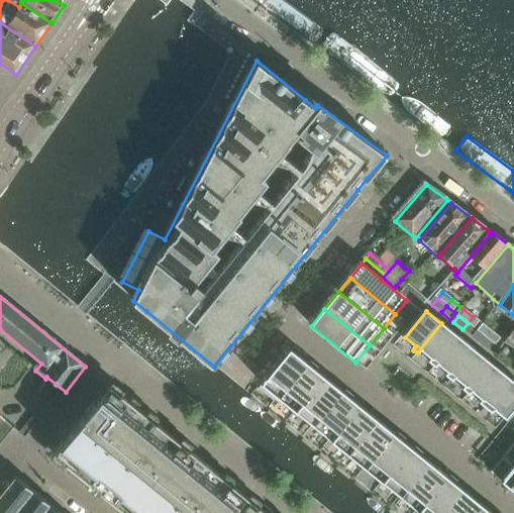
[(468,323),(477,330),(482,324),(473,317),(468,323)]
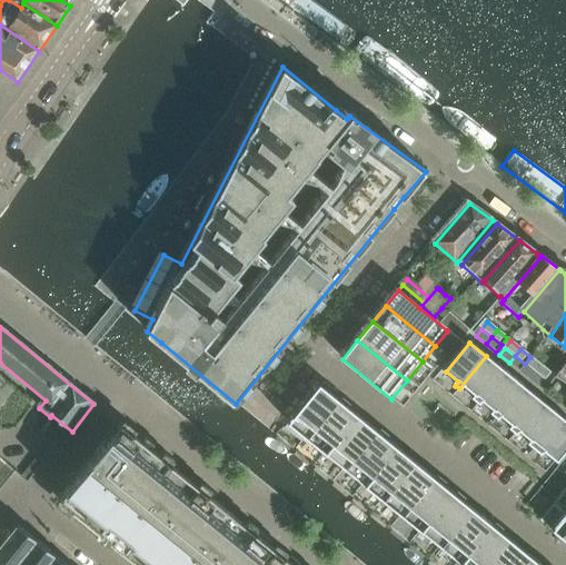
[(486,356),(459,388),(463,392),(466,388),(477,397),(474,400),(477,404),(505,370),(486,356)]
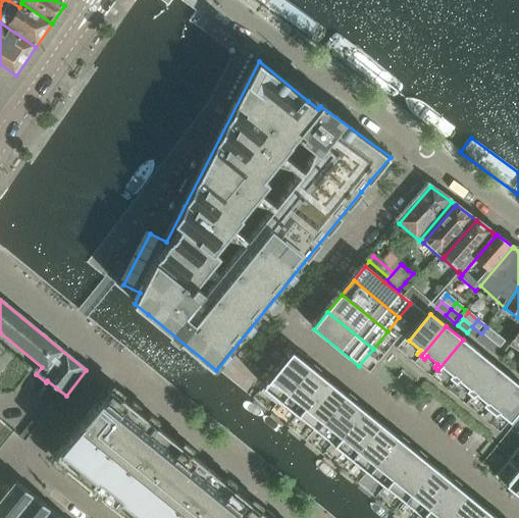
[(481,333),(472,326),(467,332),(476,341),(481,333)]
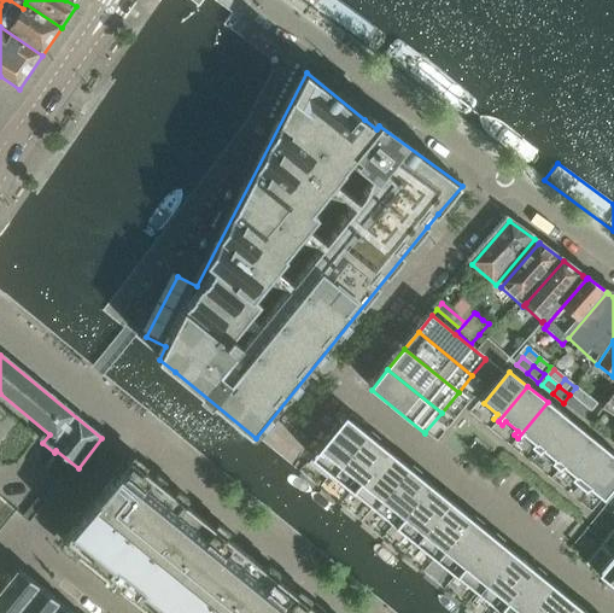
[(573,398),(584,407),(590,398),(579,390),(573,398)]
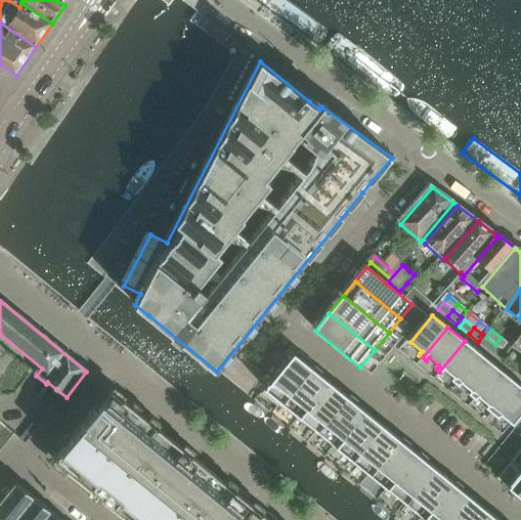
[(495,345),(486,338),(481,344),(489,351),(495,345)]
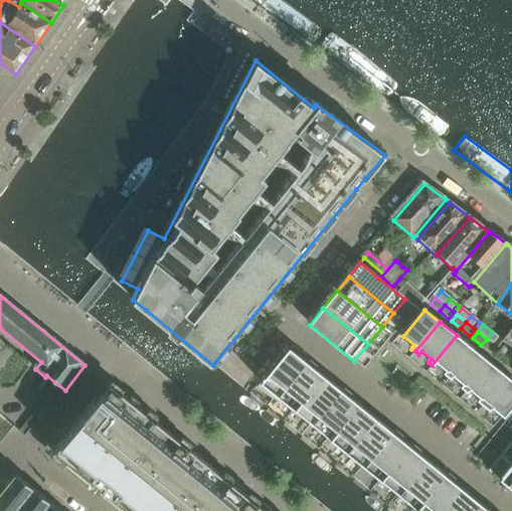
[(501,340),(492,332),(487,339),(495,346),(501,340)]
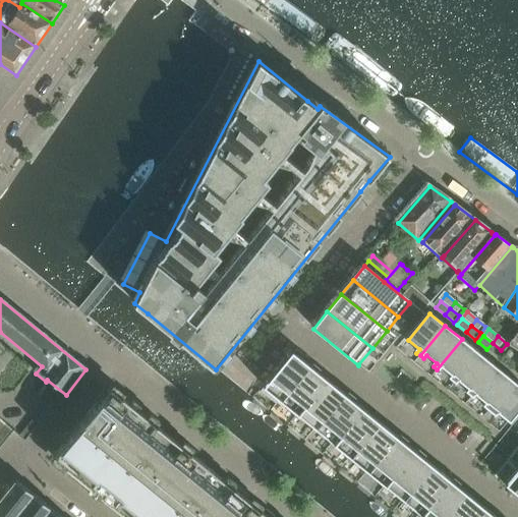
[(462,339),(437,369),(441,372),(444,369),(453,377),(451,381),(454,384),(478,353),(462,339)]
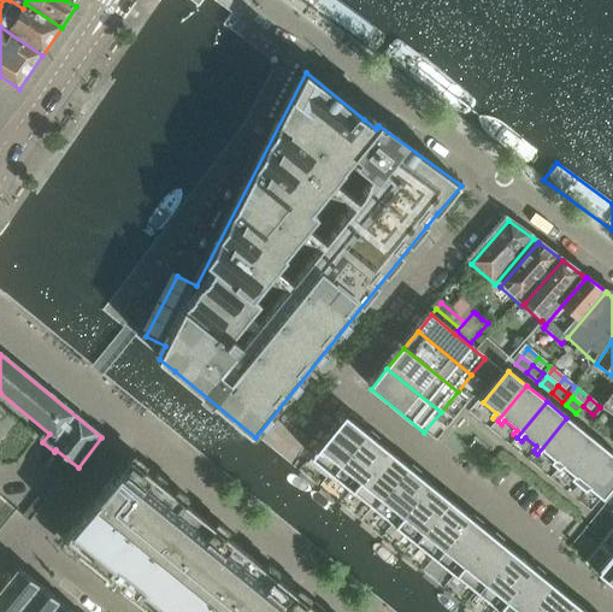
[(593,415),(583,406),(576,413),(587,423),(593,415)]
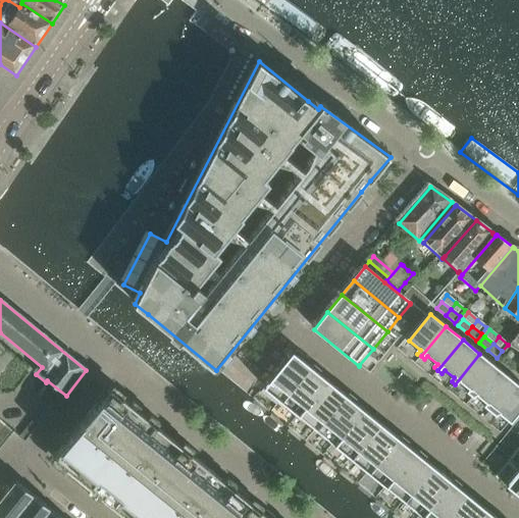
[(294,354),(265,390),(283,404),(312,368),(294,354)]
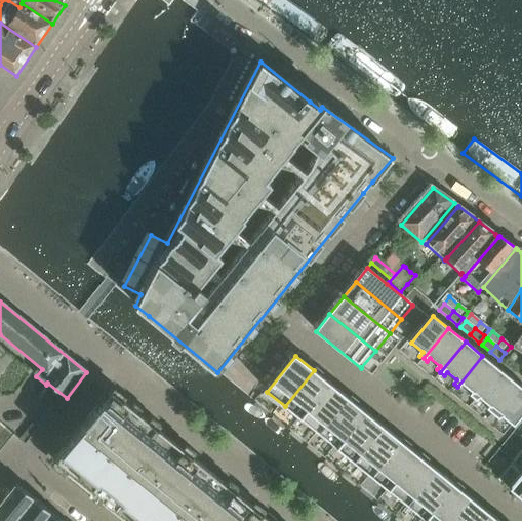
[(482,356),(457,387),(462,390),(464,386),(474,394),(471,397),(475,400),(499,370),(482,356)]
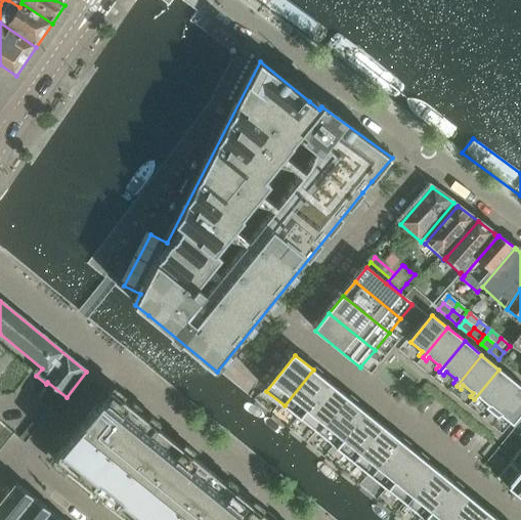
[(313,370),(285,405),(302,420),(331,384),(313,370)]
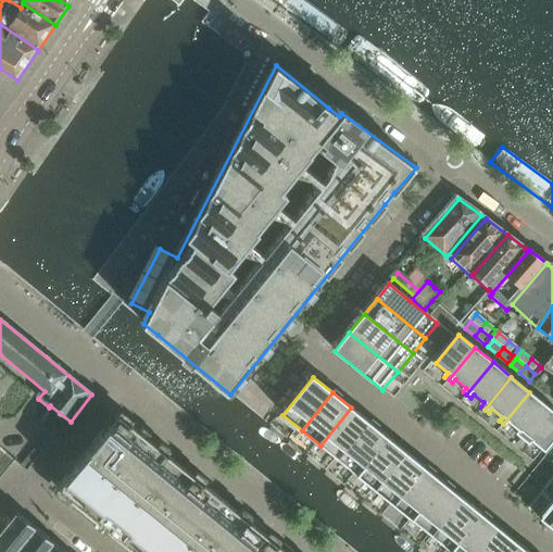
[(529,392),(503,424),(506,427),(510,424),(520,433),(517,436),(524,441),(550,409),(529,392)]
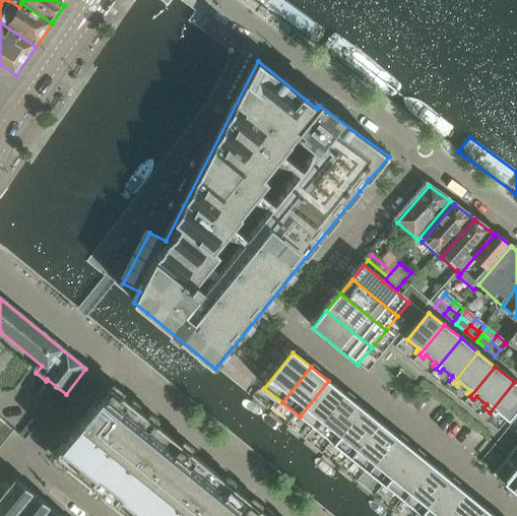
[(345,395),(328,381),(300,416),(317,431),(345,395)]
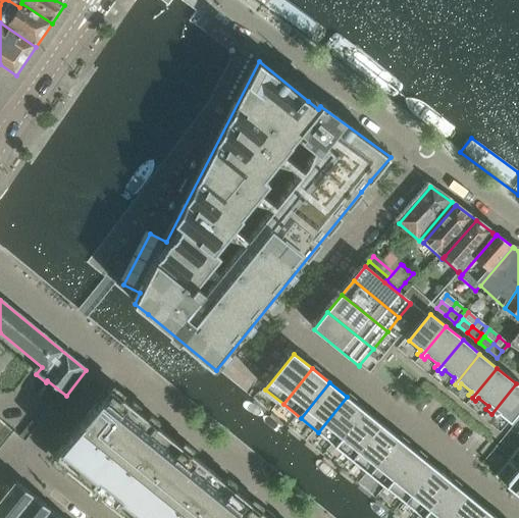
[(518,385),(516,383),(491,414),(498,419),(501,416),(512,425),(518,417),(518,385)]
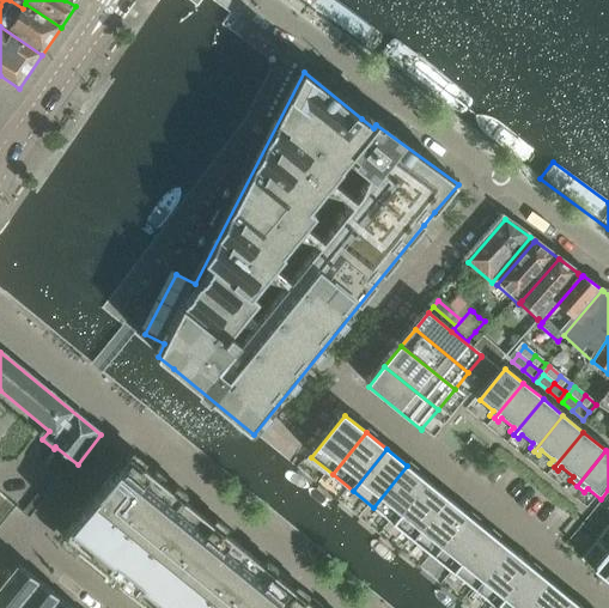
[(390,607),(262,504),(199,451),(190,509),(195,512),(178,532),(158,515),(81,607),(390,607)]
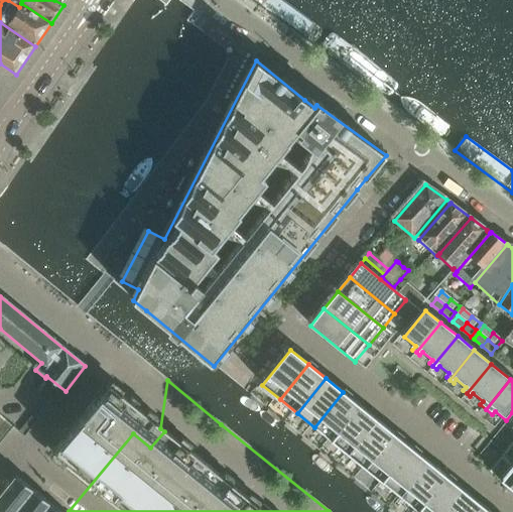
[(343,392),(314,427),(332,441),(361,406),(343,392)]
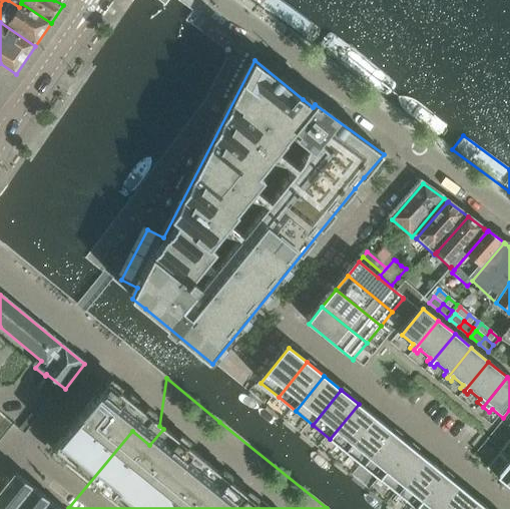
[(376,418),(359,404),(330,439),(332,440),(331,442),(344,453),(345,451),(347,453),(376,418)]
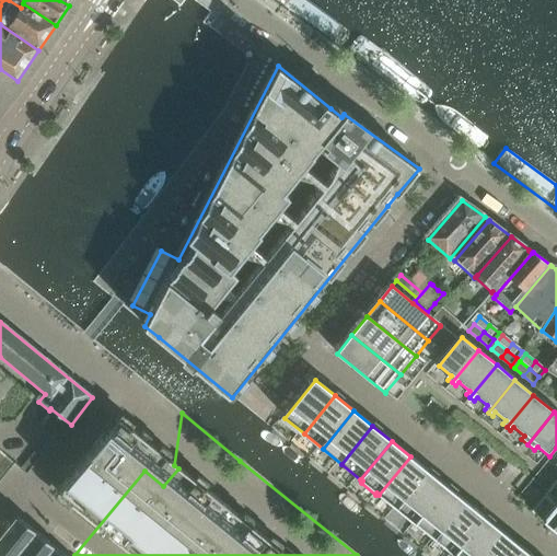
[(410,456),(379,495),(397,510),(429,472),(410,456)]
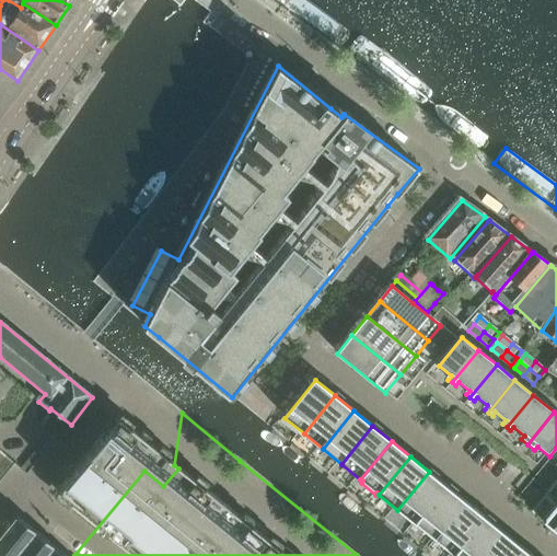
[(448,487),(429,472),(397,510),(417,525),(448,487)]
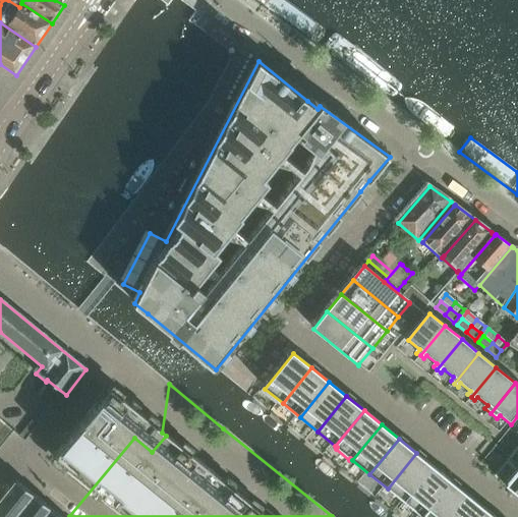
[(434,467),(416,453),(388,489),(405,503),(434,467)]
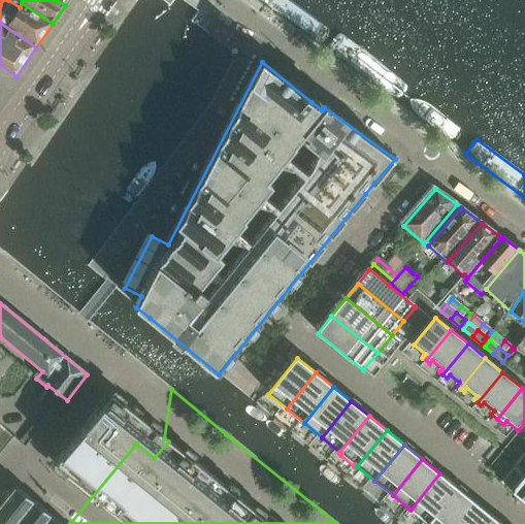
[(524,471),(518,466),(503,485),(524,502),(524,471)]
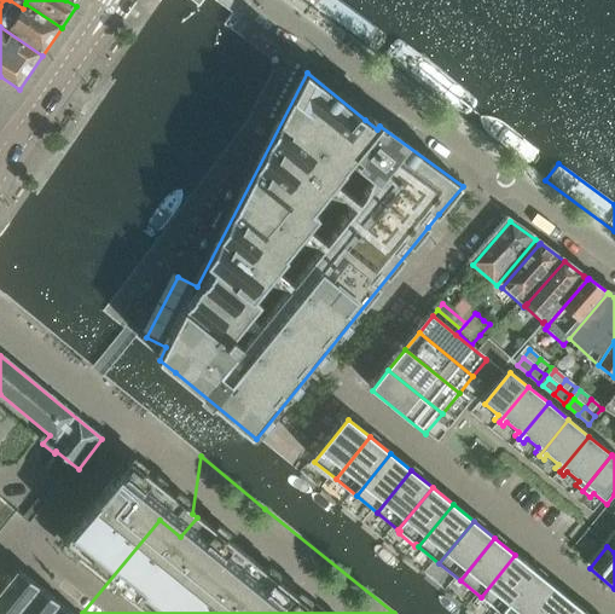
[(515,555),(481,597),(500,613),(503,613),(535,572),(515,555)]
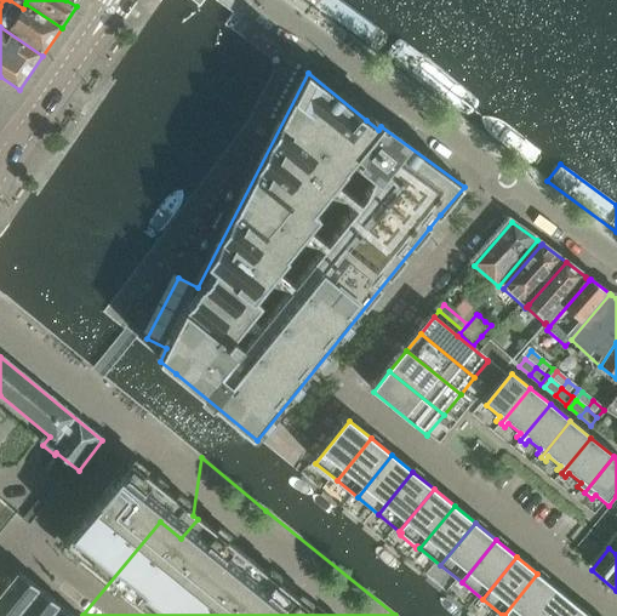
[(21,615),(41,591),(20,572),(13,582),(0,597),(0,615),(21,615)]
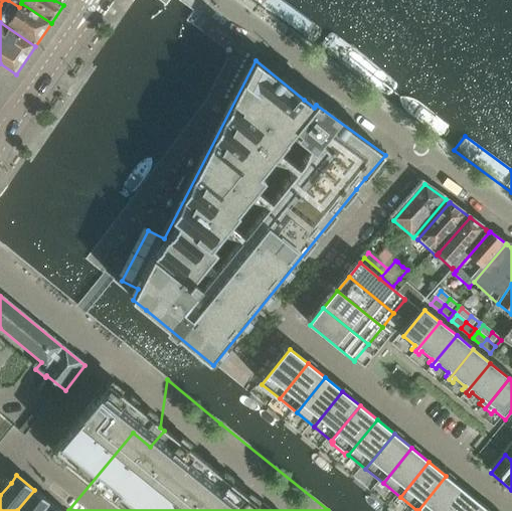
[(446,476),(418,510),(446,510),(464,490),(446,476)]
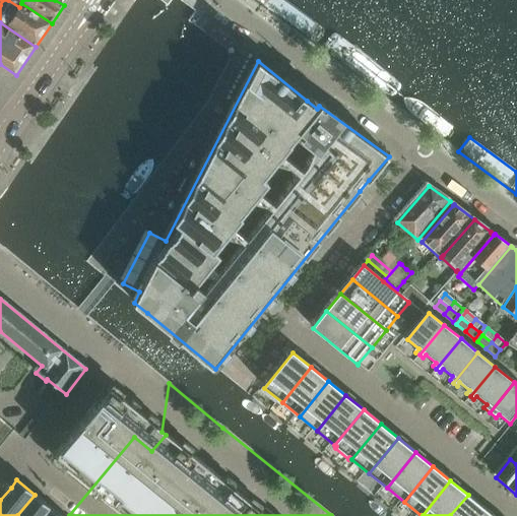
[(46,515),(52,508),(35,495),(17,515),(46,515)]
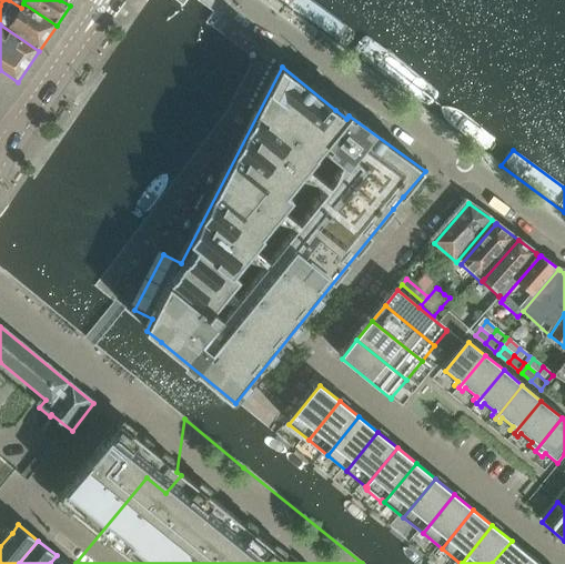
[(512,541),(492,563),(524,563),(531,556),(512,541)]
